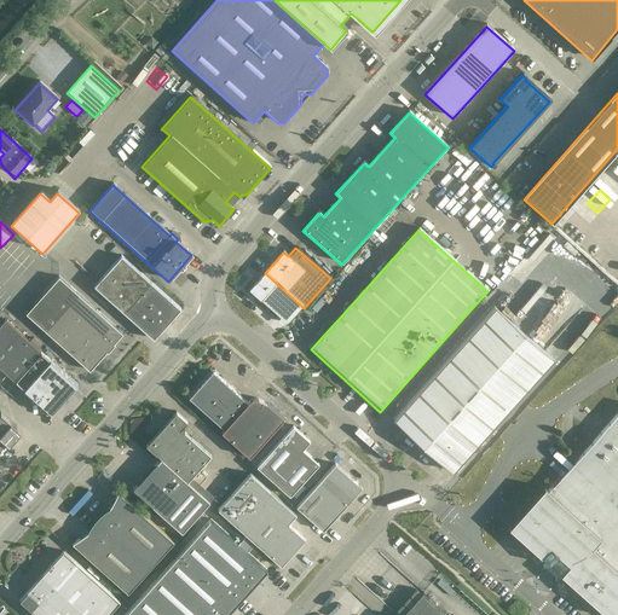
[(180,312),(120,259),(93,289),(117,309),(122,314),(149,337),(159,336),(180,312)]
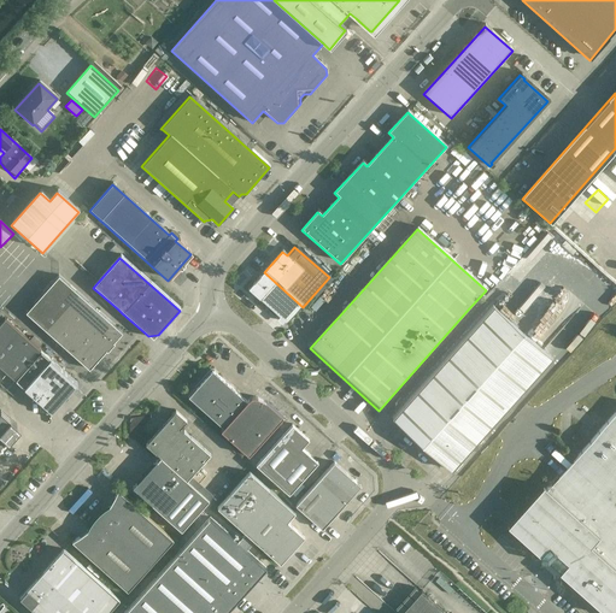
[(303,307),(264,272),(247,290),(286,325),(303,307)]
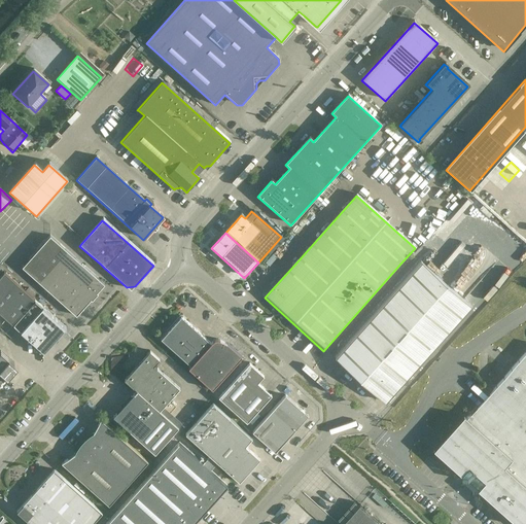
[(50,238),(27,264),(23,269),(76,317),(104,286),(50,238)]
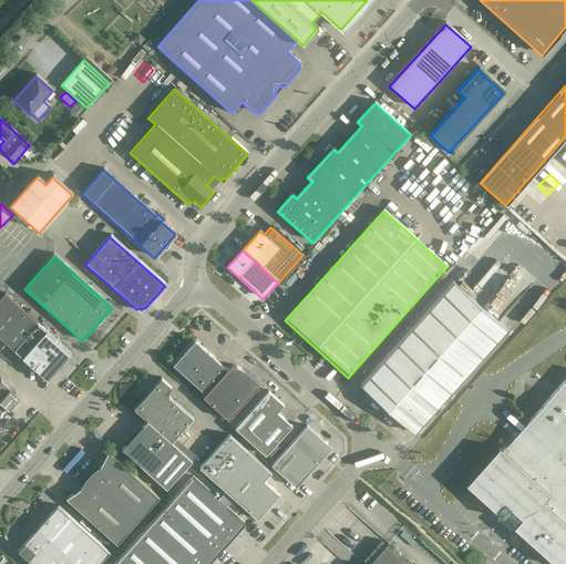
[(452,283),(359,386),(413,436),(506,331),(452,283)]
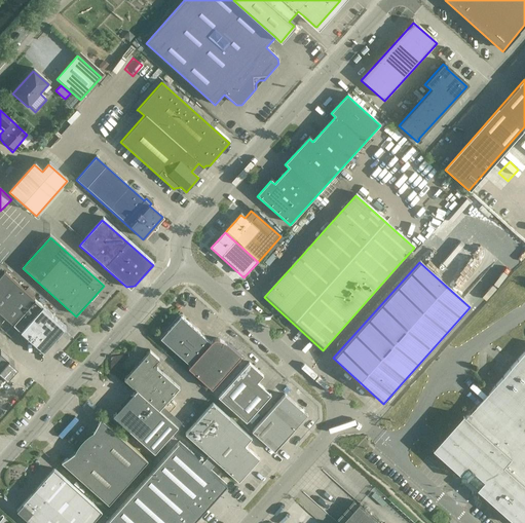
[(0,314),(12,326),(13,326),(35,302),(4,273),(0,277),(0,314)]
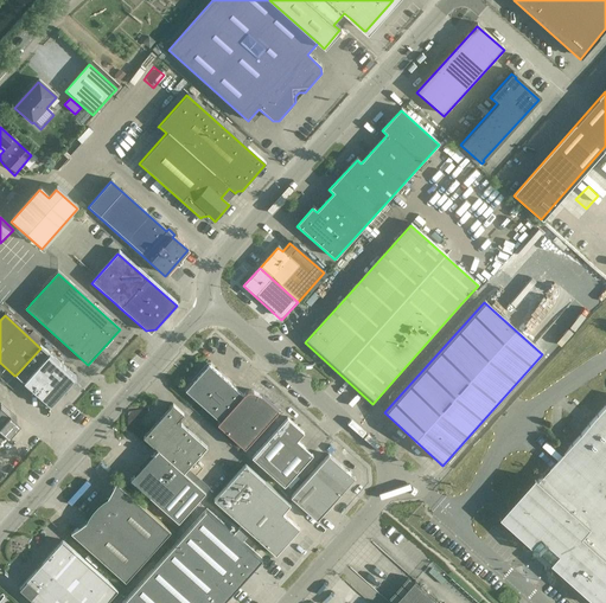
[(76,379),(67,371),(56,361),(40,348),(16,376),(50,408),(76,379)]
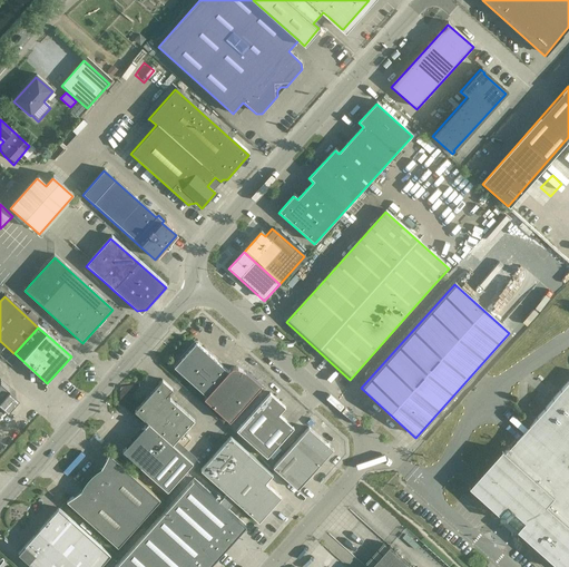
[(173,370),(177,374),(205,399),(203,402),(227,424),(260,390),(245,375),(236,372),(235,371),(233,371),(232,372),(229,372),(228,374),(228,373),(226,375),(195,345),(173,370)]
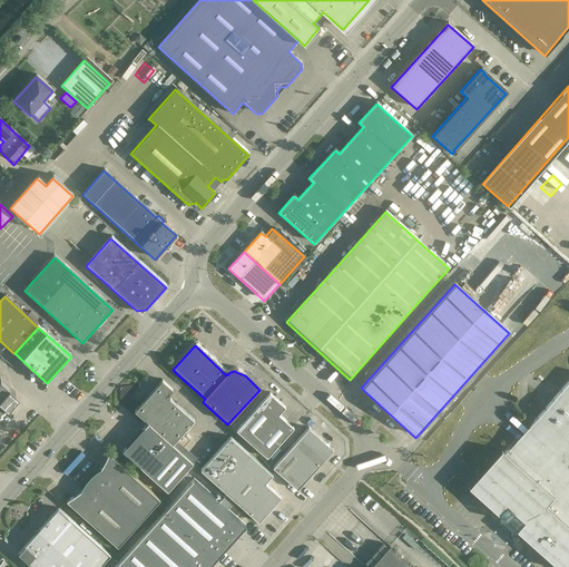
[(0,418),(8,410),(11,413),(19,404),(16,401),(18,398),(0,382),(0,418)]
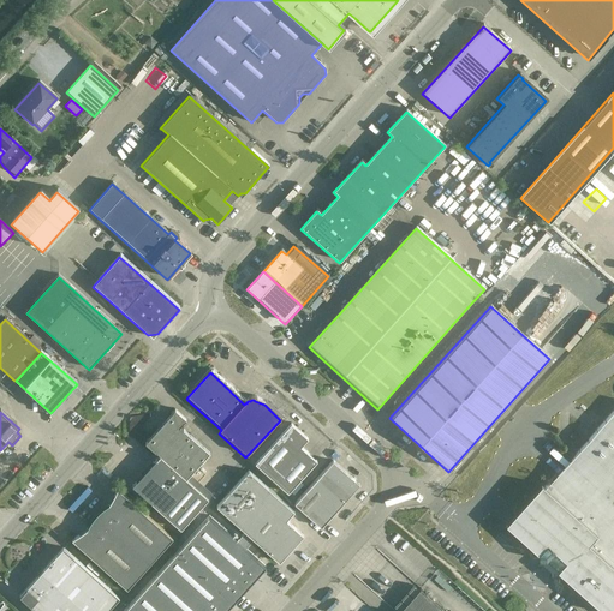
[(613,610),(613,412),(510,531),(538,556),(540,562),(546,563),(556,573),(600,610),(613,610)]
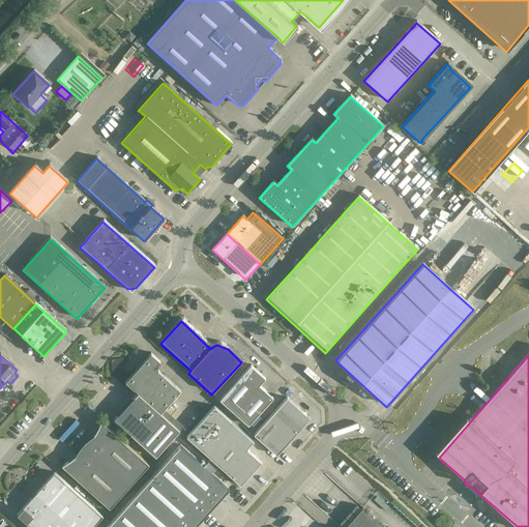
[(150,356),(128,380),(124,384),(178,432),(182,428),(164,411),(179,393),(153,370),(159,364),(150,356)]
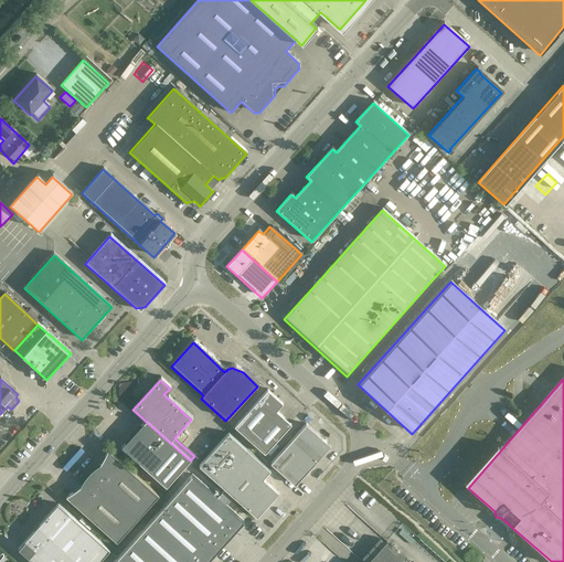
[(264,457),(290,427),(275,414),(282,406),(267,392),(233,430),(264,457)]
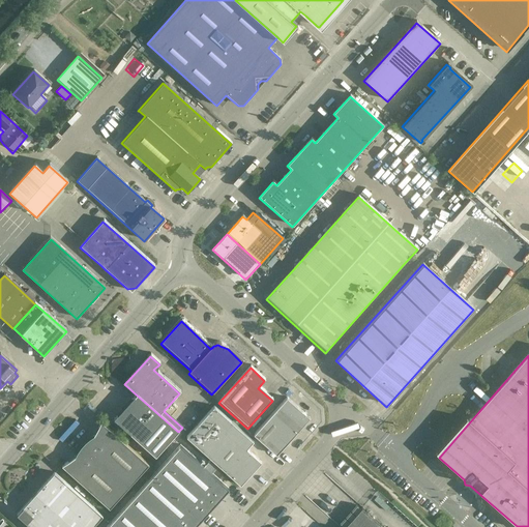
[(178,432),(124,384),(136,396),(113,421),(129,436),(154,459),(178,432)]
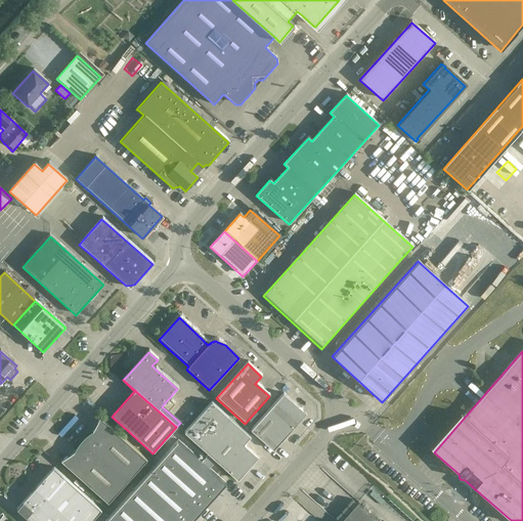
[(271,453),(305,417),(282,396),(250,433),(271,453)]
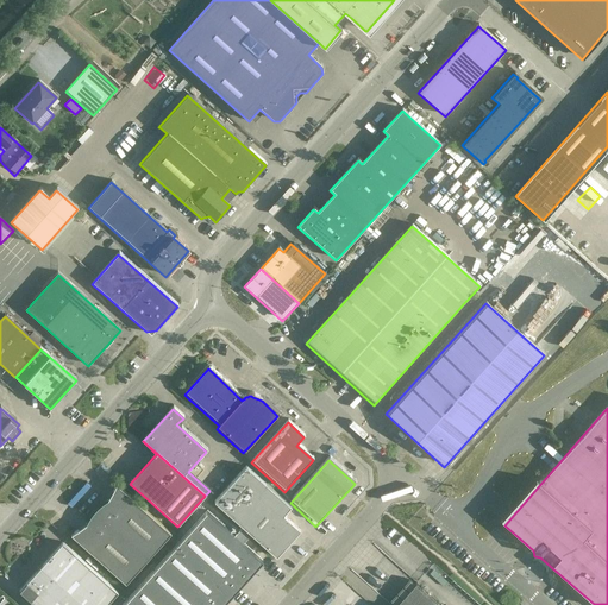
[(245,468),(213,504),(275,559),(300,533),(282,517),(290,509),(245,468)]
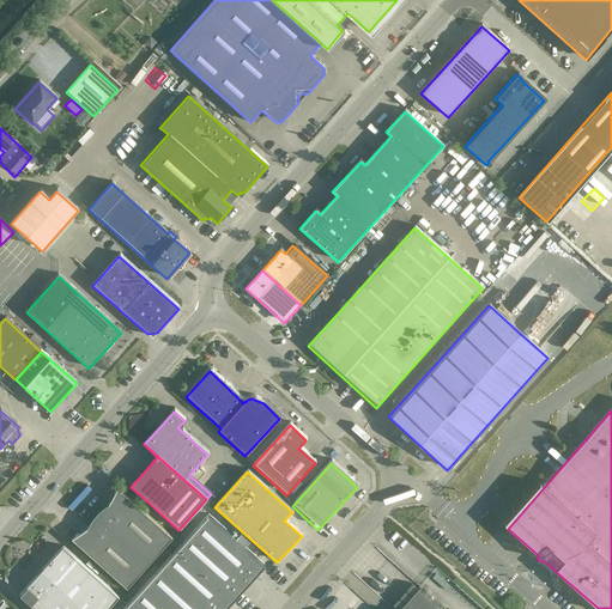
[(126,590),(171,539),(141,512),(116,489),(113,497),(108,505),(85,530),(80,534),(71,541),(126,590)]
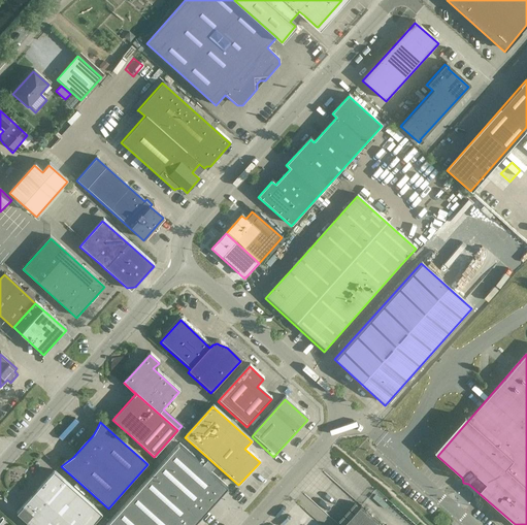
[(195,524),(227,490),(178,447),(107,524),(195,524)]
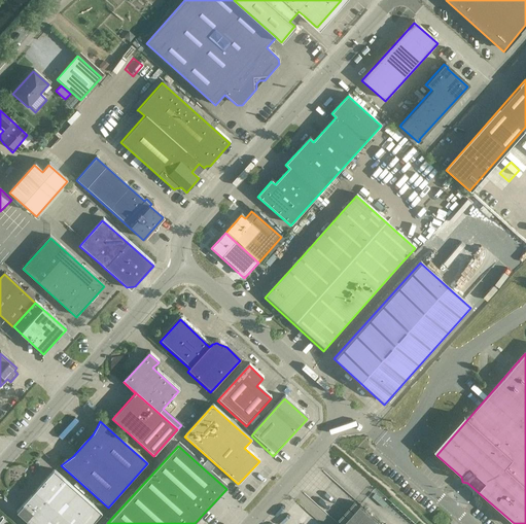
[(95,523),(102,516),(54,473),(16,514),(27,523),(95,523)]
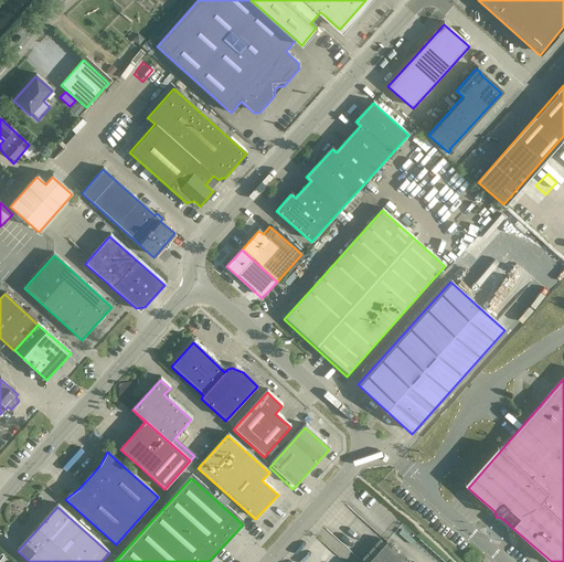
[(403,561),(385,545),(369,561),(403,561)]
